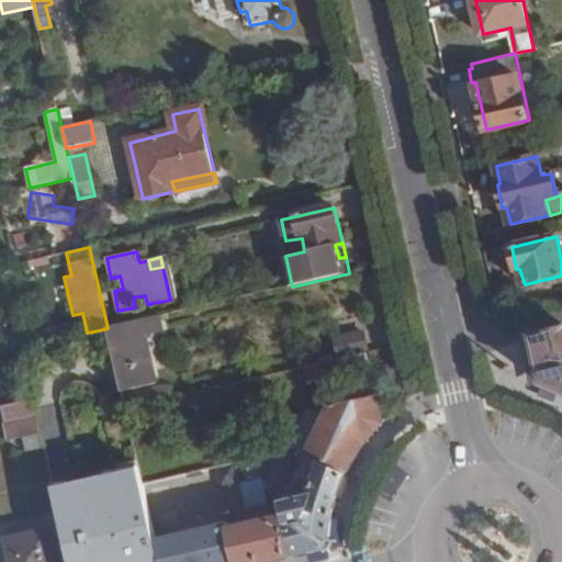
[(114,358),(123,393),(157,385),(142,321),(108,328),(114,358)]
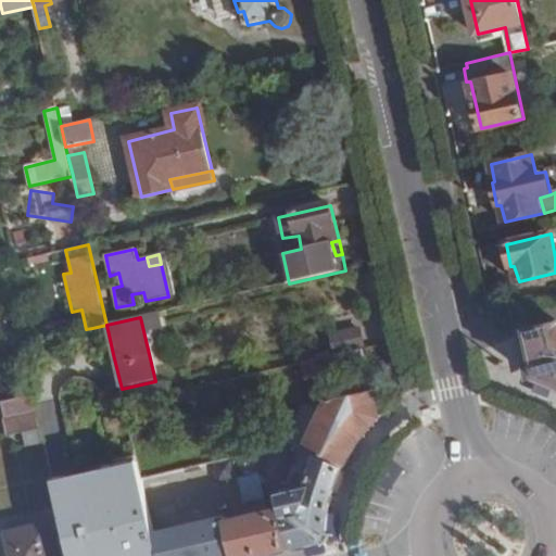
[(555,324),(529,329),(539,379),(544,380),(555,386),(555,324)]
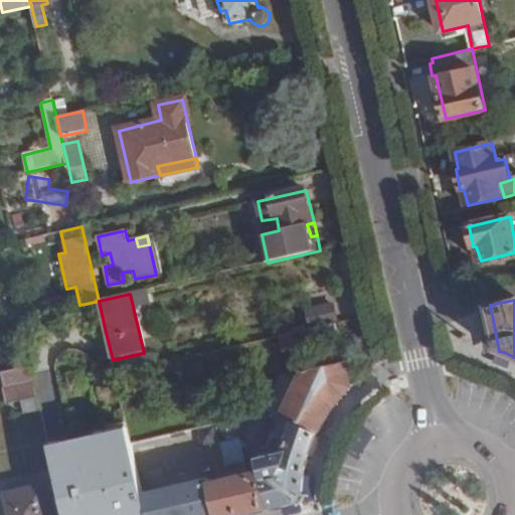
[(99,301),(86,304),(92,331),(105,328),(99,301)]
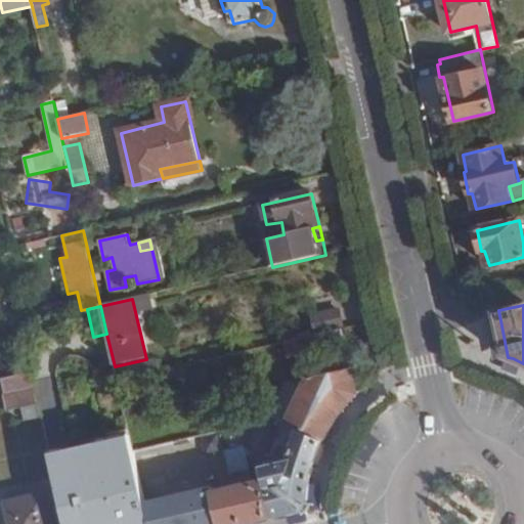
[(342,326),(338,311),(314,316),(316,332),(342,326)]
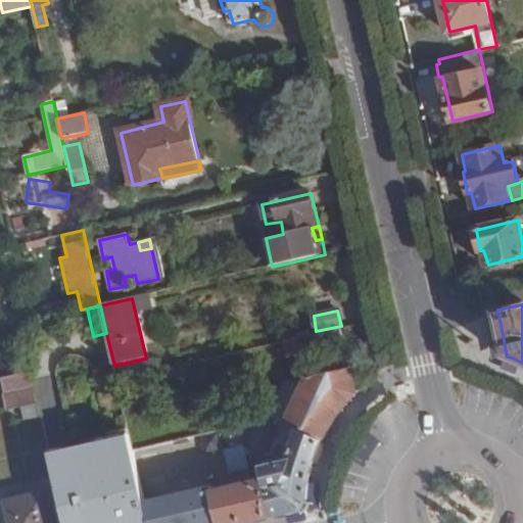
[(320,355),(346,349),(341,329),(276,344),(279,359),(318,350),(320,355)]
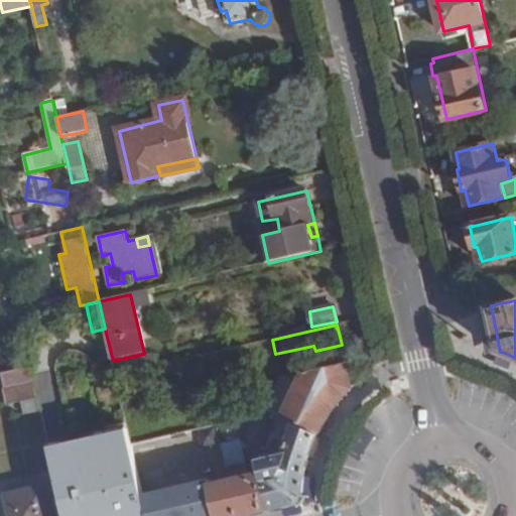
[(306,372),(346,362),(342,345),(315,351),(313,346),(275,354),(272,340),(184,359),(186,363),(176,365),(177,370),(149,376),(155,400),(251,378),(249,366),(302,358),(306,372)]
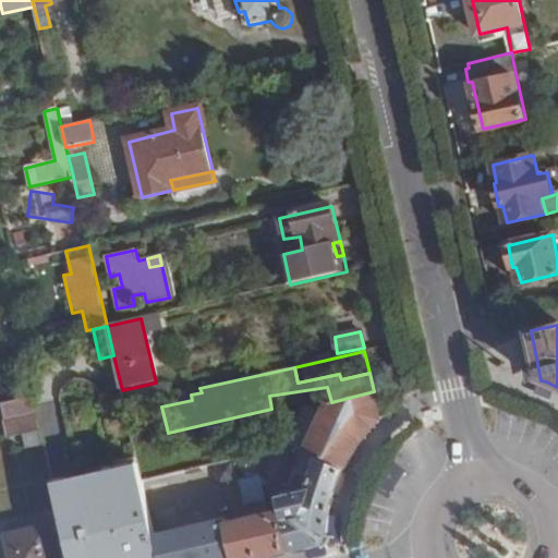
[(143,401),(180,393),(177,383),(168,385),(167,383),(140,391),(143,401)]
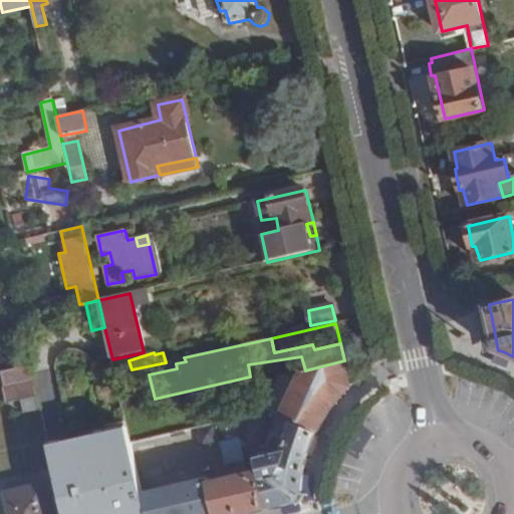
[(332,403),(350,383),(344,360),(305,370),(301,356),(248,364),(250,376),(251,380),(281,375),(264,413),(274,417),(292,424),(314,432),(321,418),(332,403)]
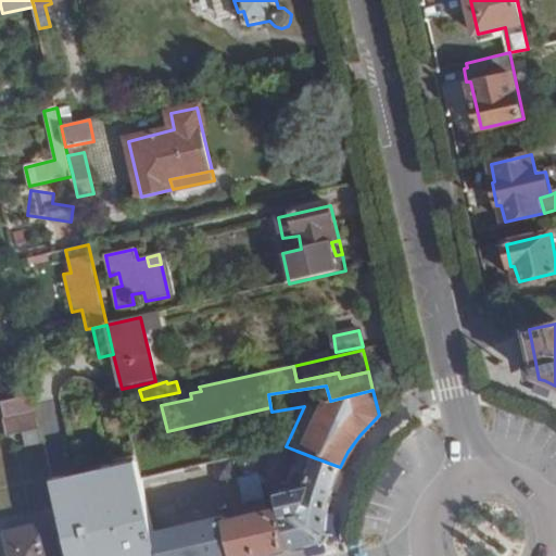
[(11,437),(42,430),(39,414),(8,420),(11,437)]
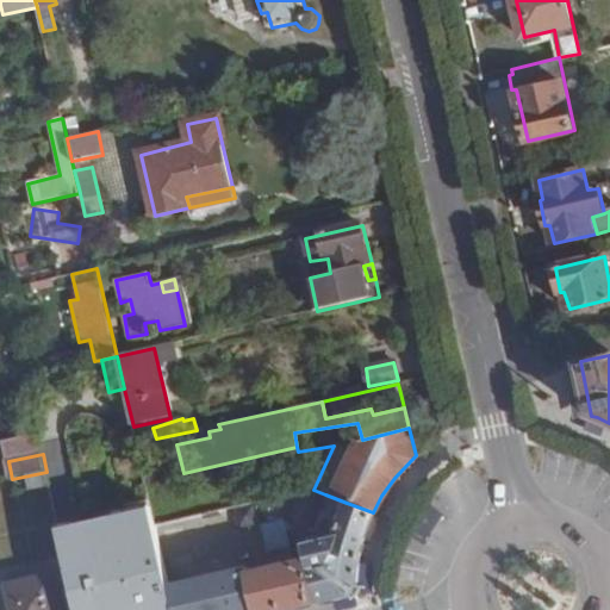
[(340,524),(347,503),(325,495),(316,516),(313,545),(324,543),(330,521),(340,524)]
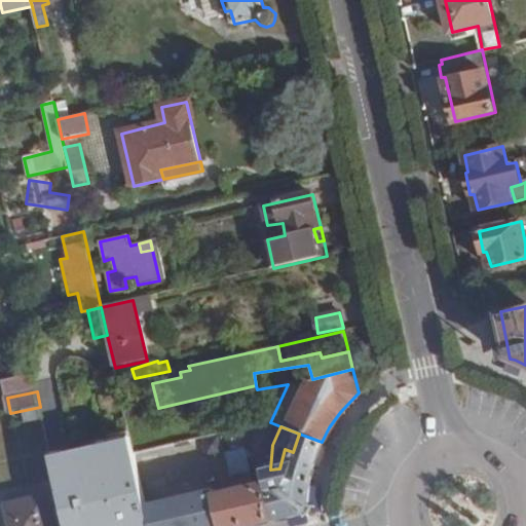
[(210,497),(219,497),(235,492),(231,480),(220,434),(195,439),(210,497)]
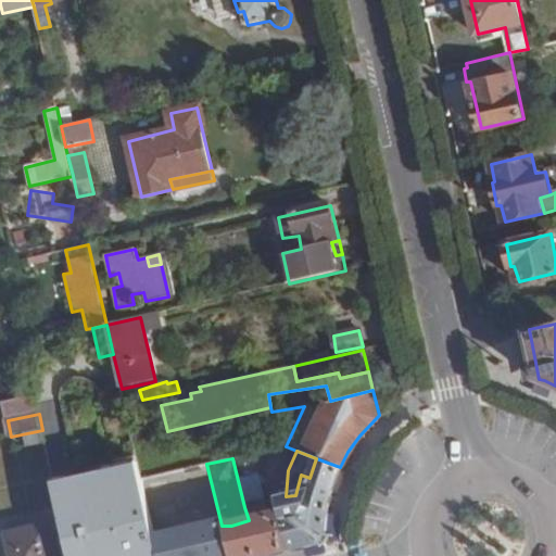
[(330,496),(340,467),(316,458),(310,478),(301,475),(295,495),(286,496),(286,497),(274,501),(275,508),(283,506),(285,518),(283,519),(277,517),(285,552),(326,543),(326,523),(330,496)]
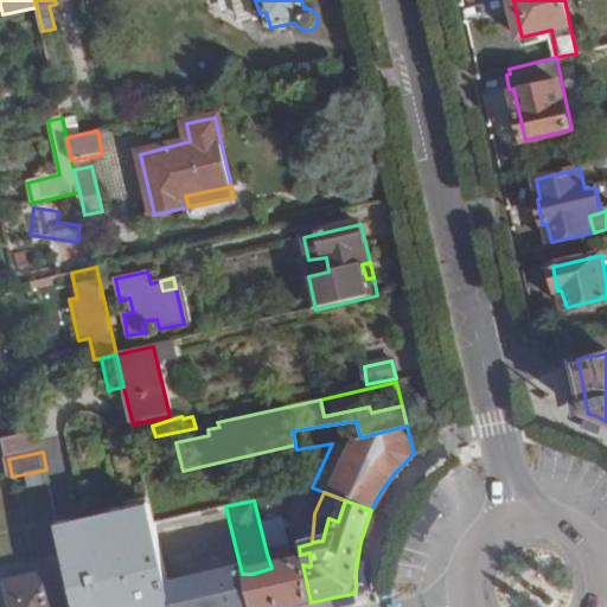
[(152,505),(77,522),(95,606),(173,606),(155,522),(152,505)]
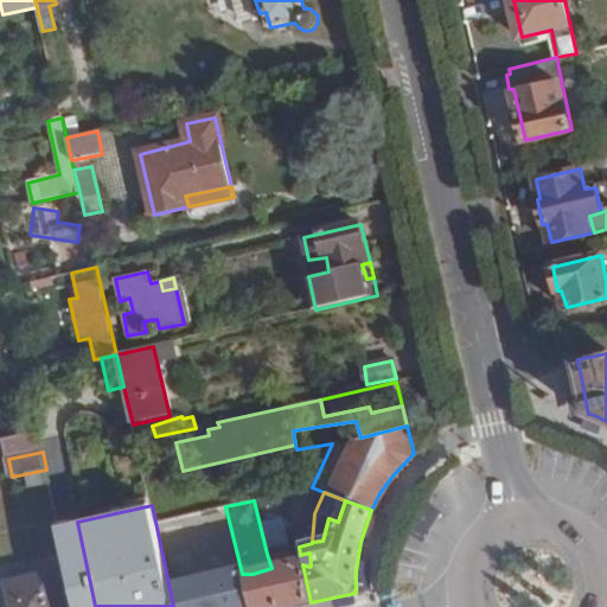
[(155,522),(174,606),(208,606),(187,516),(155,522)]
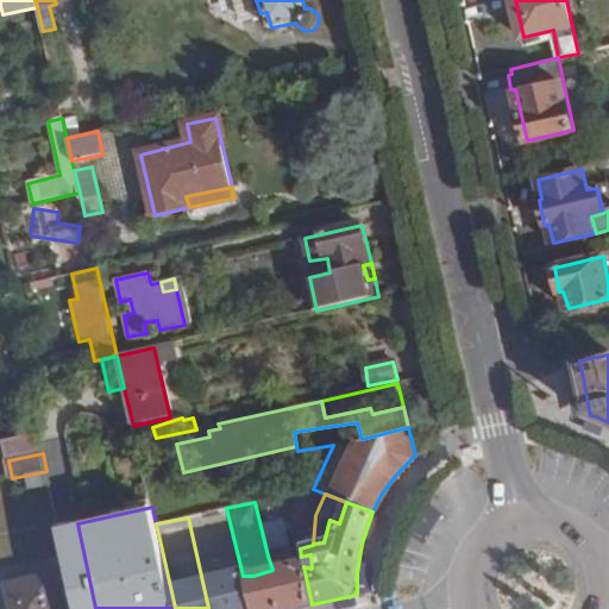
[(77,608),(95,608),(77,523),(60,528),(77,608)]
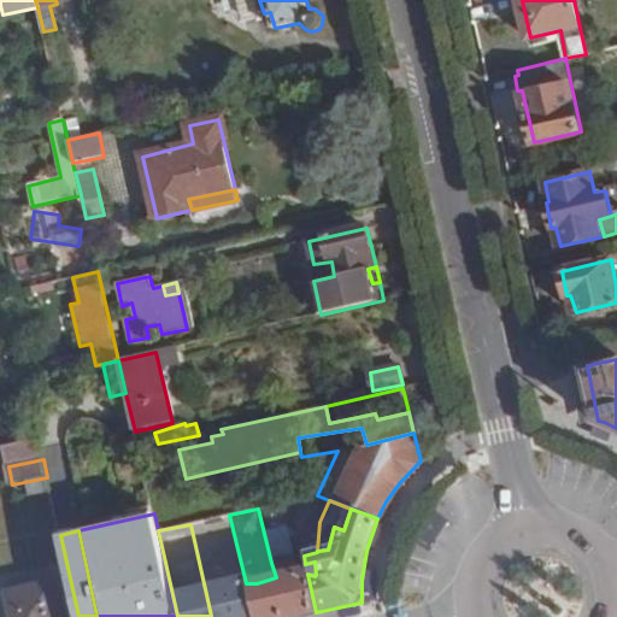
[(276,577),(300,573),(295,558),(271,563),(276,577)]
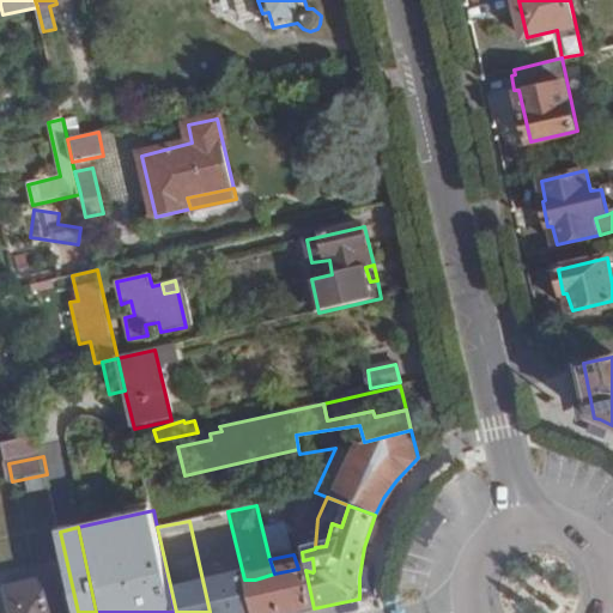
[(261,612),(293,612),(314,608),(305,570),(302,568),(298,569),(274,574),(255,580),(261,612)]
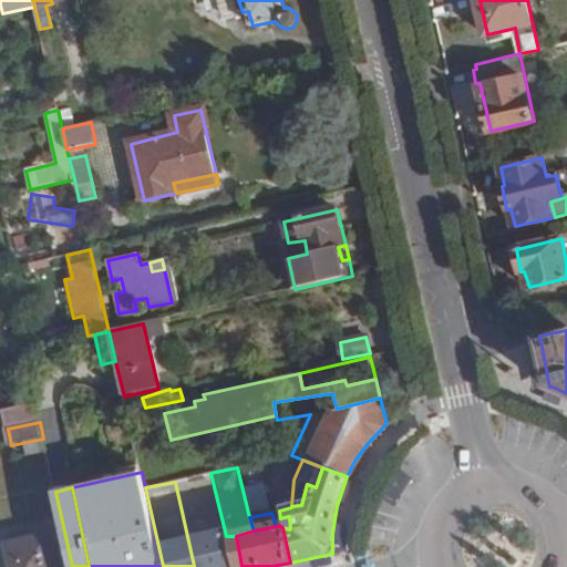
[(58,566),(51,536),(10,544),(13,566),(58,566)]
